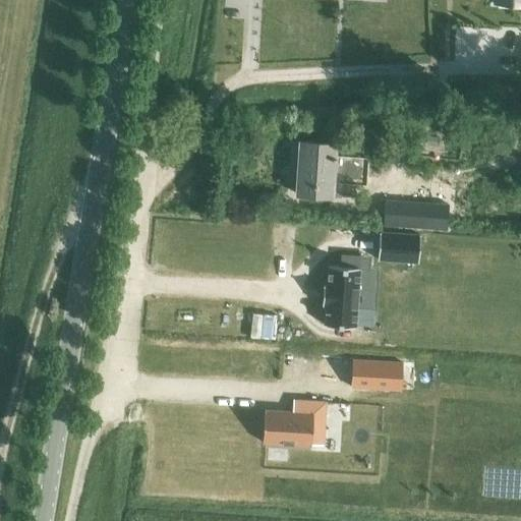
[(428,136),(427,145),(436,146),(437,137),(428,136)]
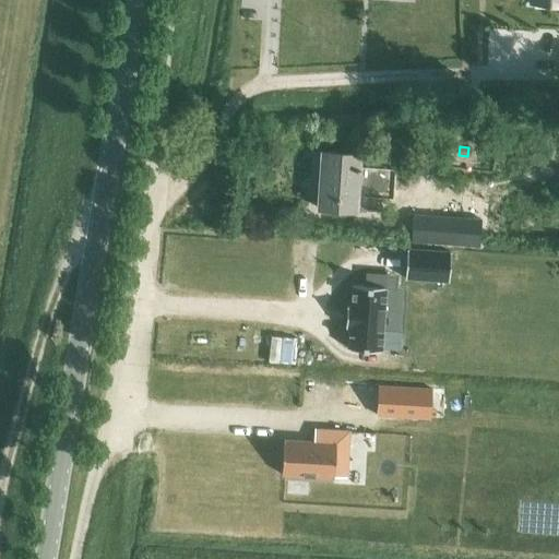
[(317,207),(356,210),(357,195),(393,198),(394,169),(359,167),(359,155),(321,153),(317,207)]
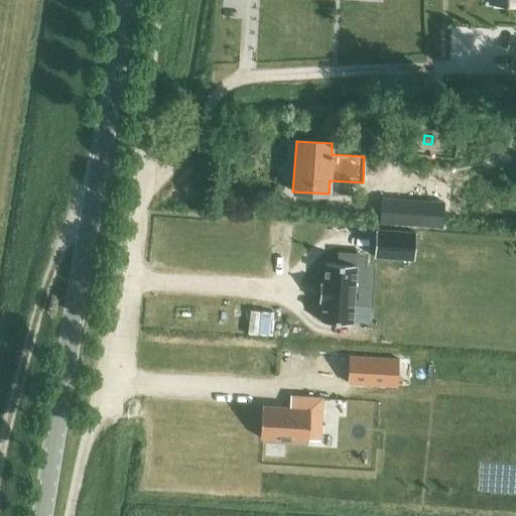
[(382,199),(380,223),(441,228),(443,203),(382,199)]
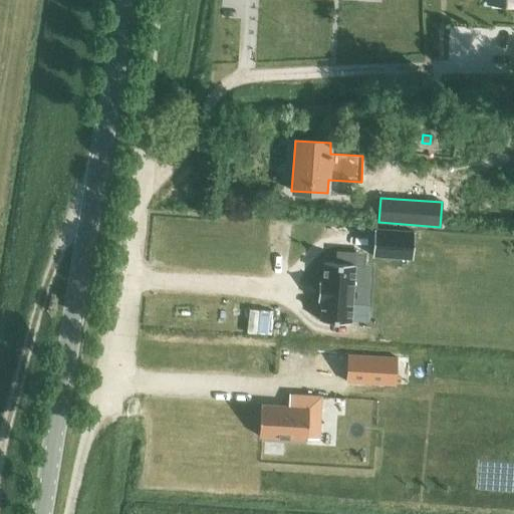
[(368,229),(367,257),(409,260),(410,231),(368,229)]
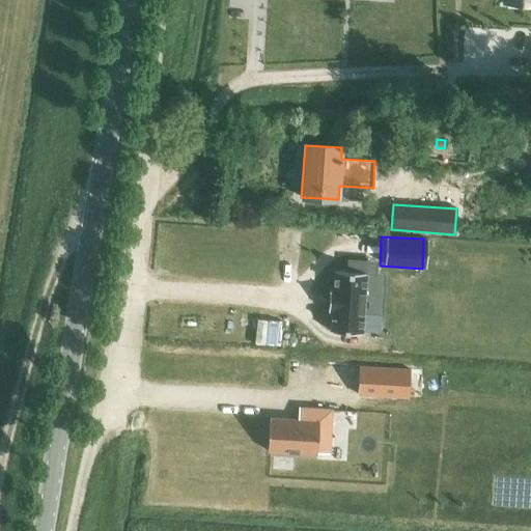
[(330,290),(328,310),(332,311),(331,331),(362,333),(365,295),(374,295),(375,274),(366,273),(367,261),(347,259),(346,272),(335,271),(333,290),(330,290)]
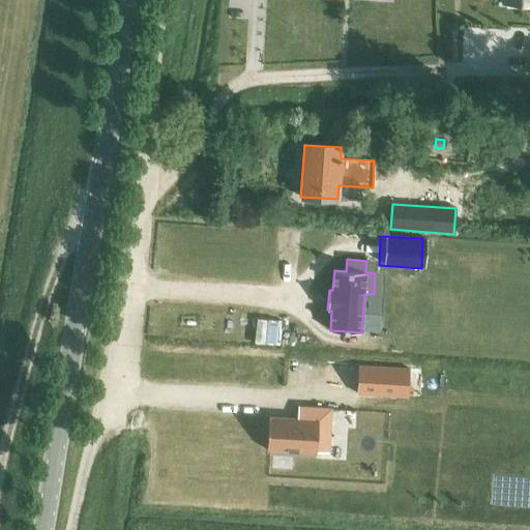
[(375,320),(529,327),(529,288),(377,282),(375,320)]
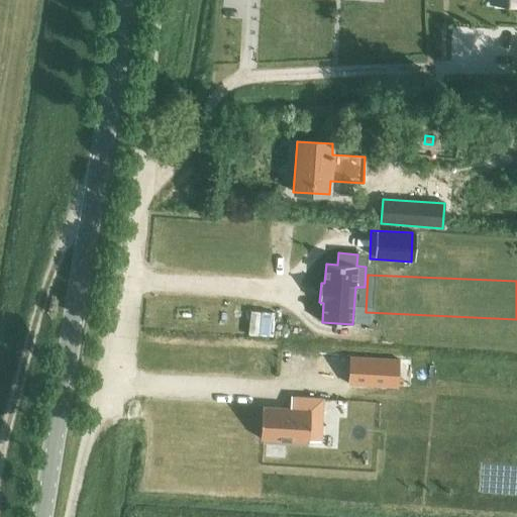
[(261,409),(259,441),(305,444),(306,437),(320,437),(321,399),(289,397),(289,411),(261,409)]
